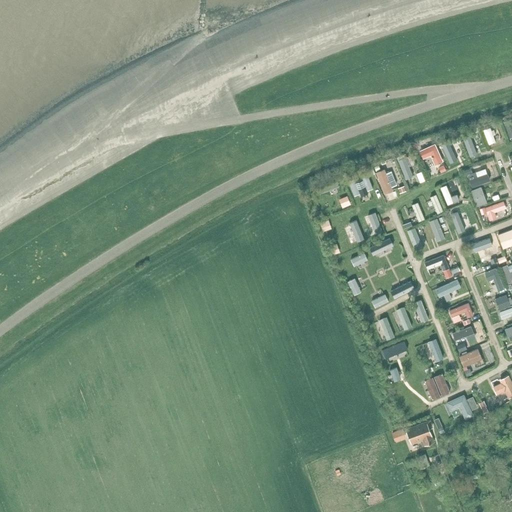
[(445,145),(449,144),(446,138),(436,142),(444,162),(451,159),(445,145)]
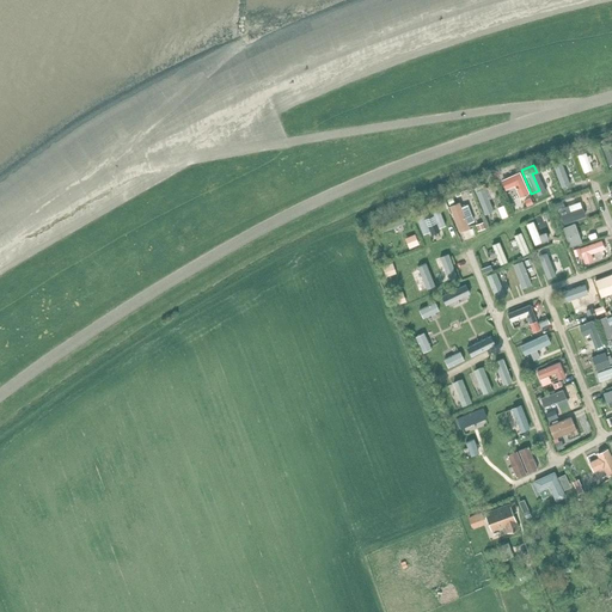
[(519,172),(501,181),(506,189),(514,185),(519,196),(528,193),(519,172)]
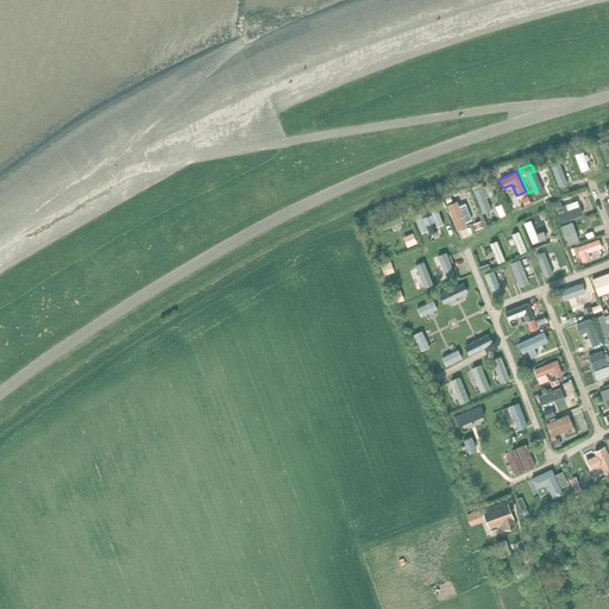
[(560,223),(582,215),(578,206),(567,209),(566,206),(556,209),(560,223)]
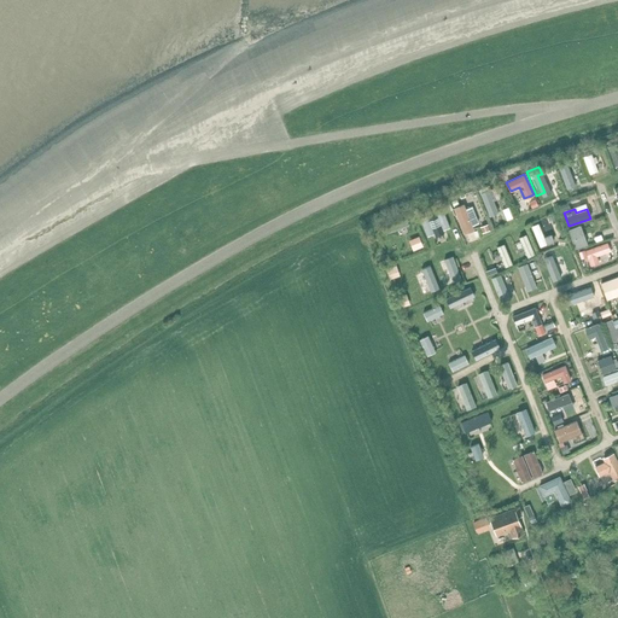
[(420,219),(427,237),(449,228),(443,210),(420,219)]
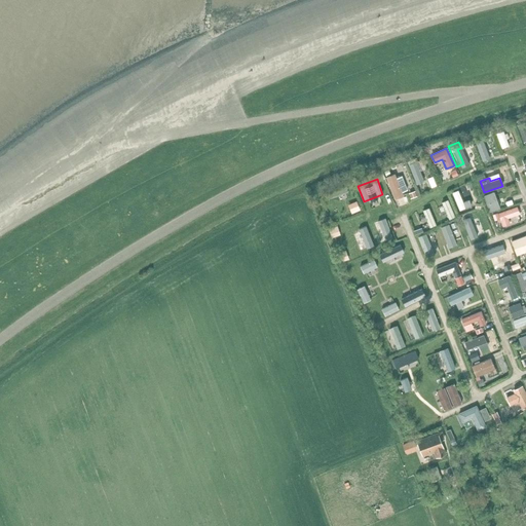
[(452,188),(446,191),(454,210),(460,208),(452,188)]
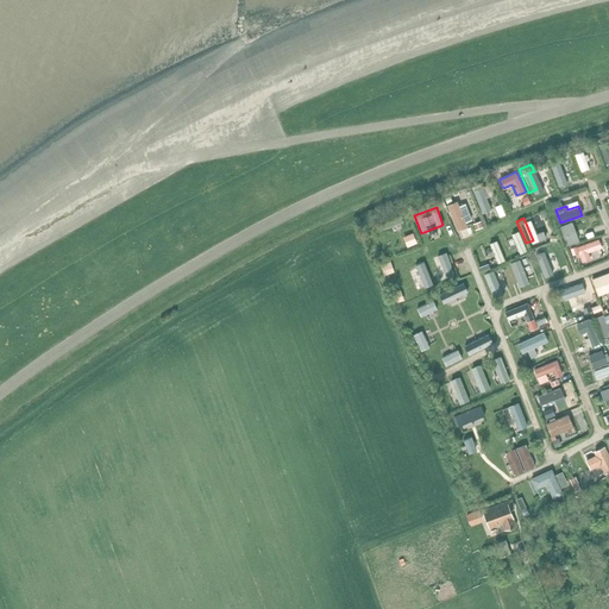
[(372,237),(383,233),(378,220),(368,224),(372,237)]
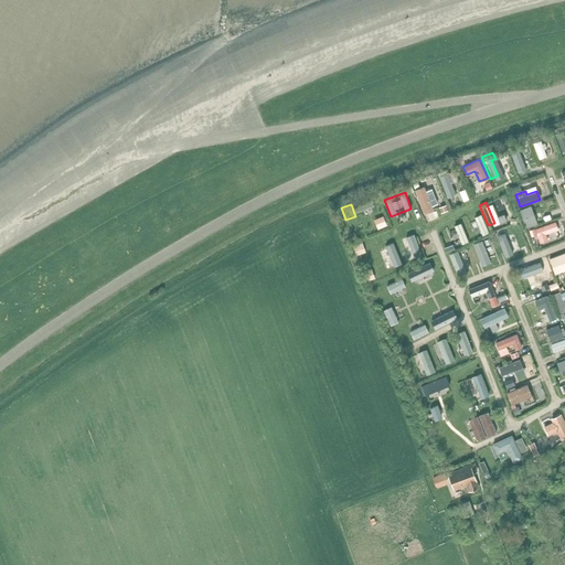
[(536,223),(530,206),(519,211),(525,227),(536,223)]
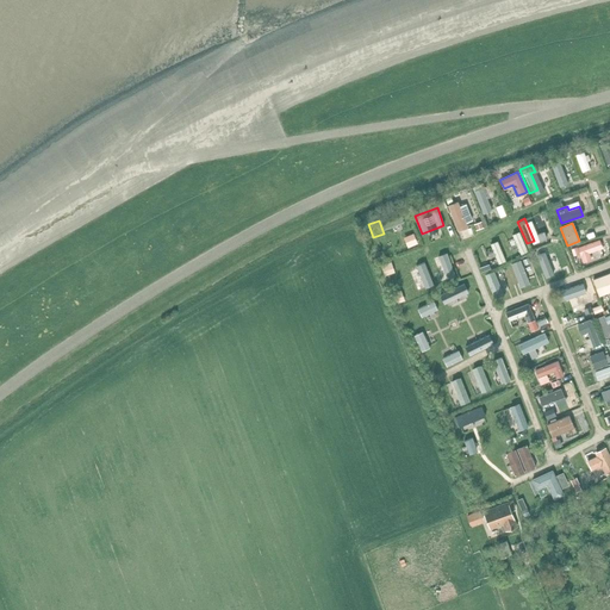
[(514,231),(506,232),(512,253),(520,251),(514,231)]
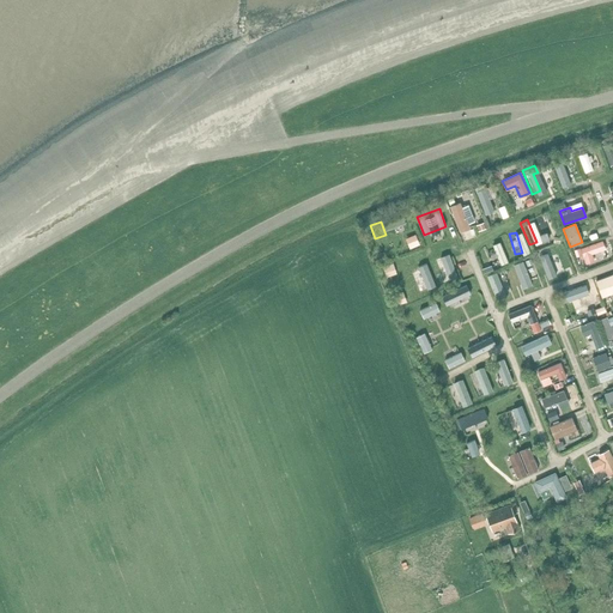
[(416,236),(406,241),(408,247),(418,243),(416,236)]
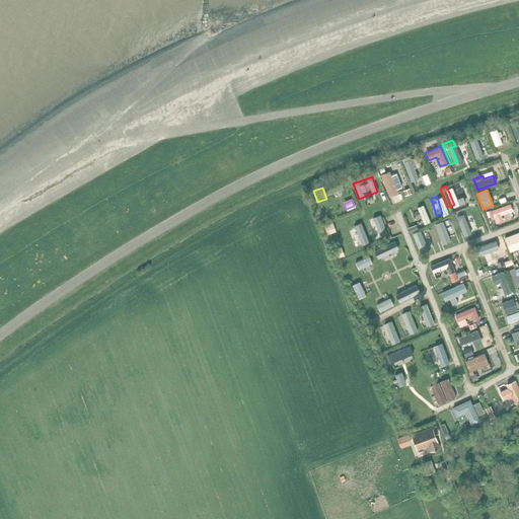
[(417,204),(412,207),(419,222),(424,220),(417,204)]
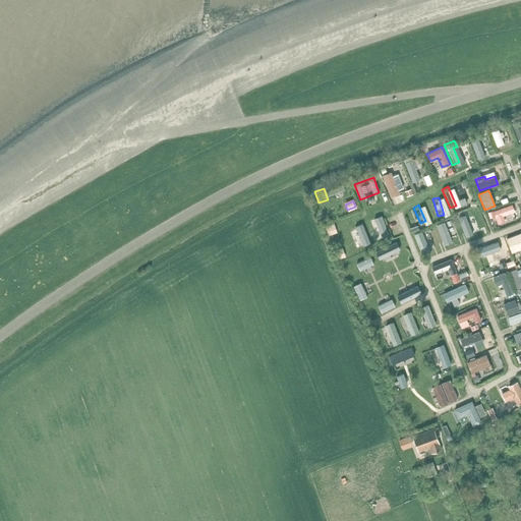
[(511,205),(493,212),(498,224),(504,222),(502,216),(514,212),(511,205)]
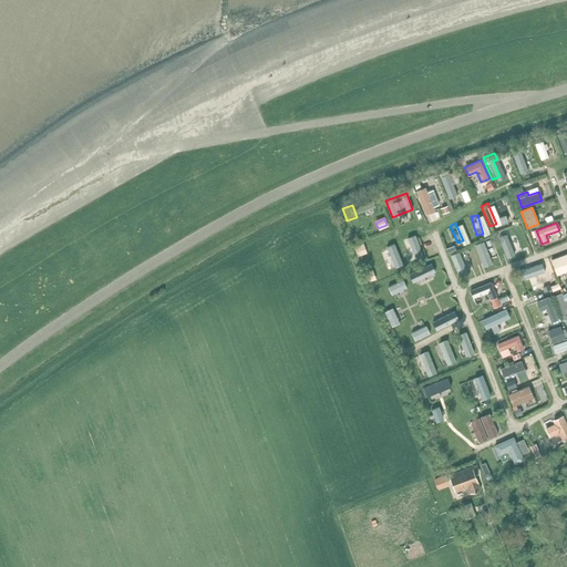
[(478,243),(471,245),(476,264),(484,261),(478,243)]
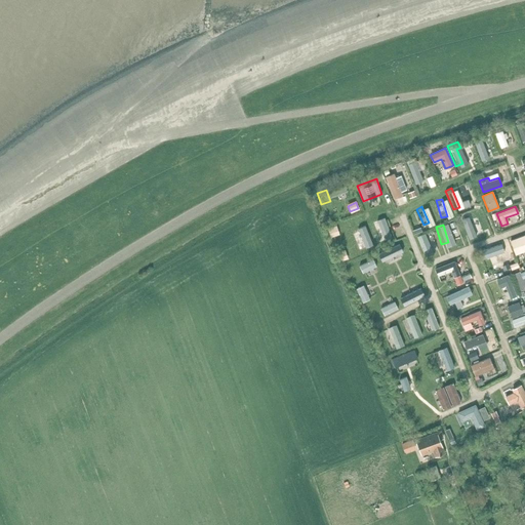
[(336,226),(329,229),(331,235),(338,233),(336,226)]
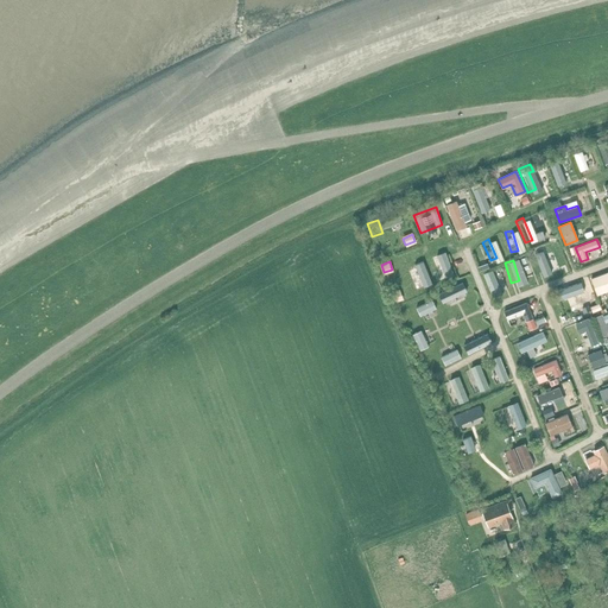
[(596,295),(605,292),(601,285),(607,283),(607,271),(590,278),(596,295)]
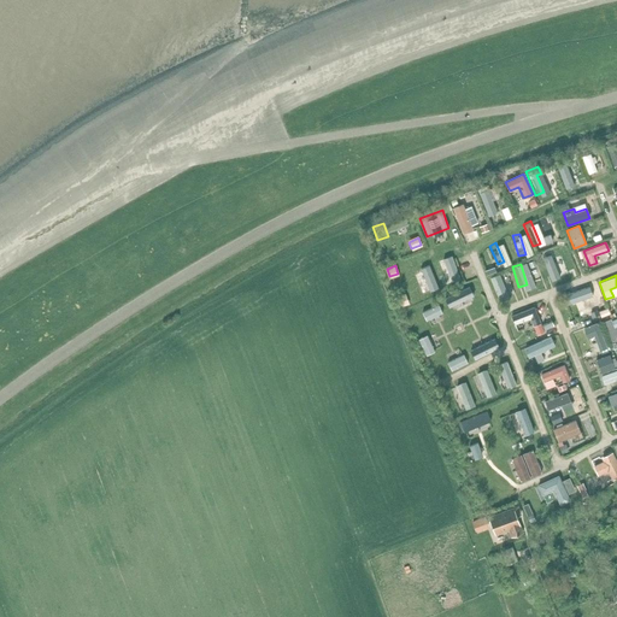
[(589,299),(583,285),(577,287),(585,309),(599,304),(597,297),(589,299)]
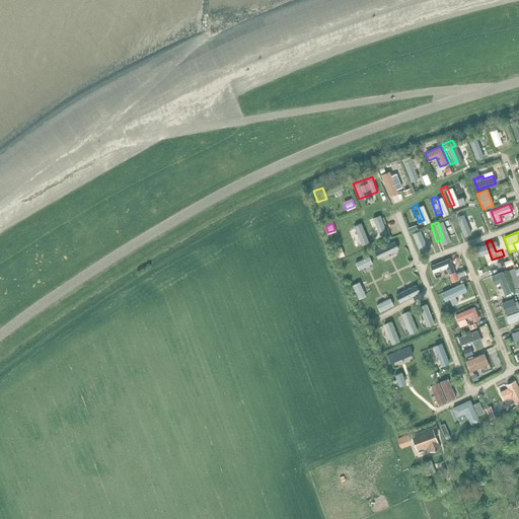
[(387,243),(373,248),(376,256),(390,251),(387,243)]
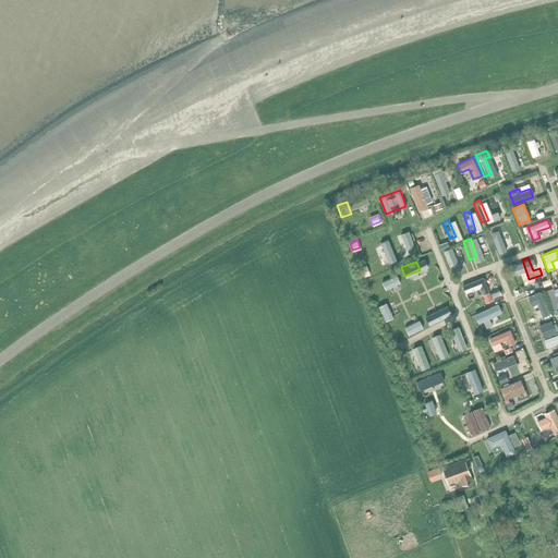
[(367,268),(359,270),(361,277),(370,274),(367,268)]
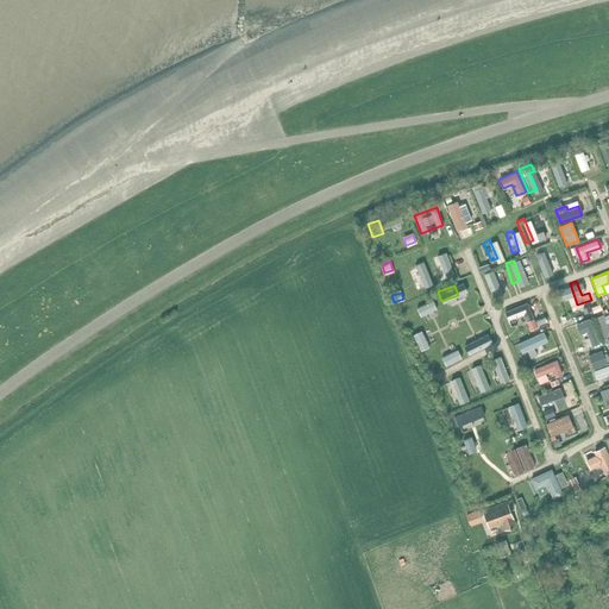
[(426,299),(410,307),(416,316),(432,308),(426,299)]
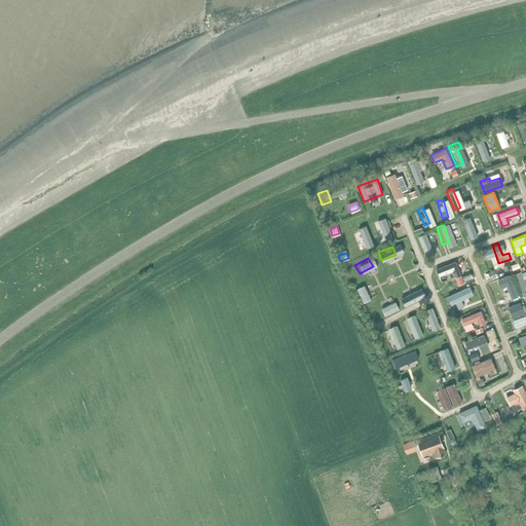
[(436,270),(439,276),(452,271),(455,276),(460,274),(455,262),(436,270)]
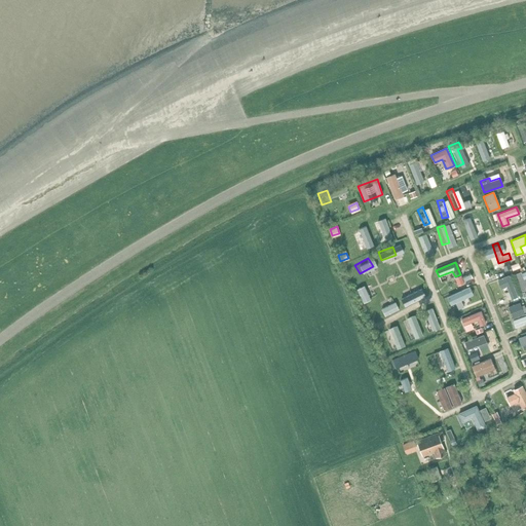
[(525,266),(516,270),(518,278),(525,275),(525,266)]
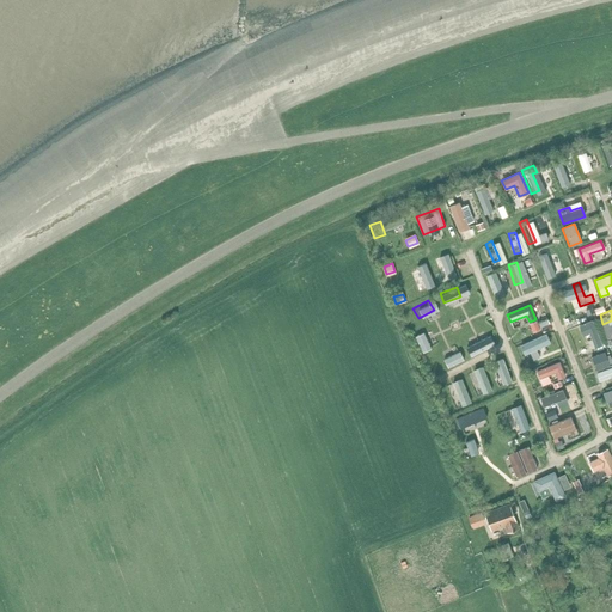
[(601,344),(592,320),(580,325),(583,336),(589,334),(594,347),(601,344)]
